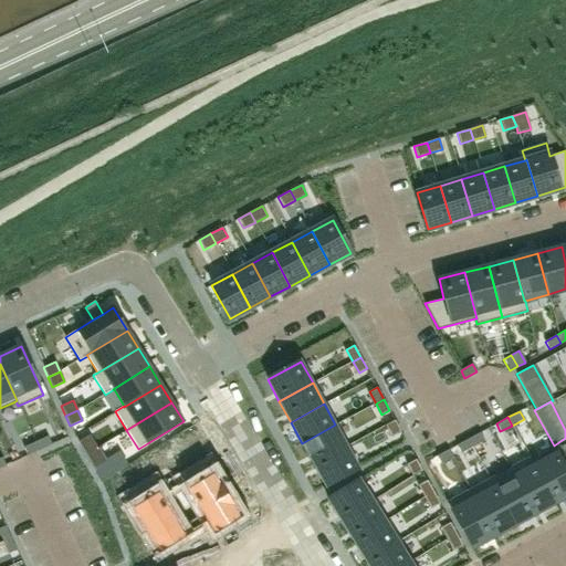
[(395,420),(387,425),(394,436),(401,431),(395,420)]
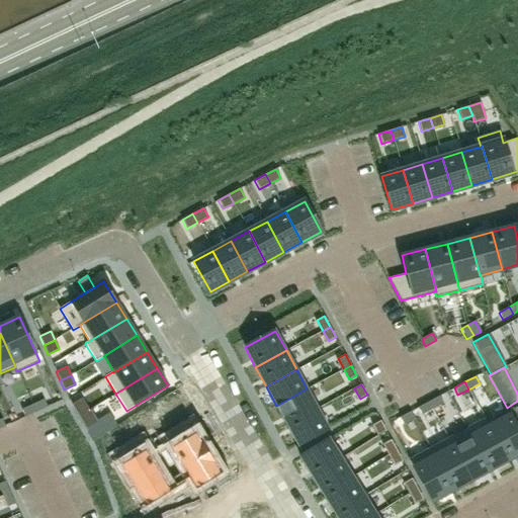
[(307,389),(276,406),(286,425),(317,408),(307,389)]
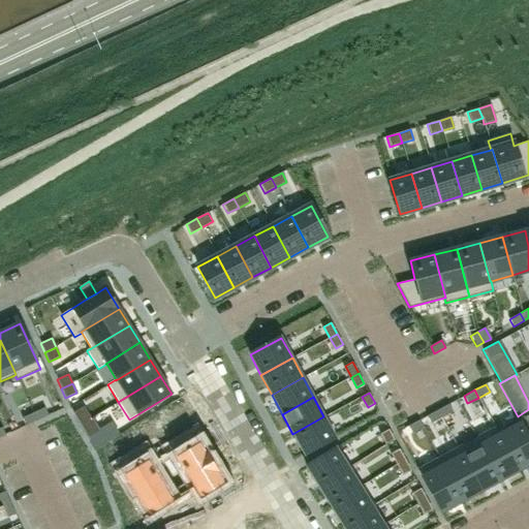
[(448,404),(437,410),(441,417),(453,411),(448,404)]
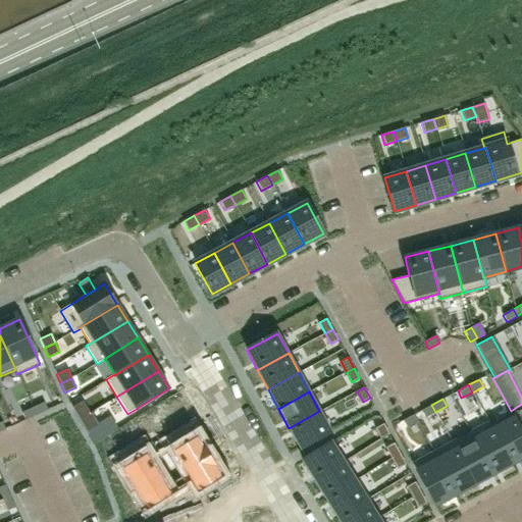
[(44,403),(33,408),(37,415),(47,410),(44,403)]
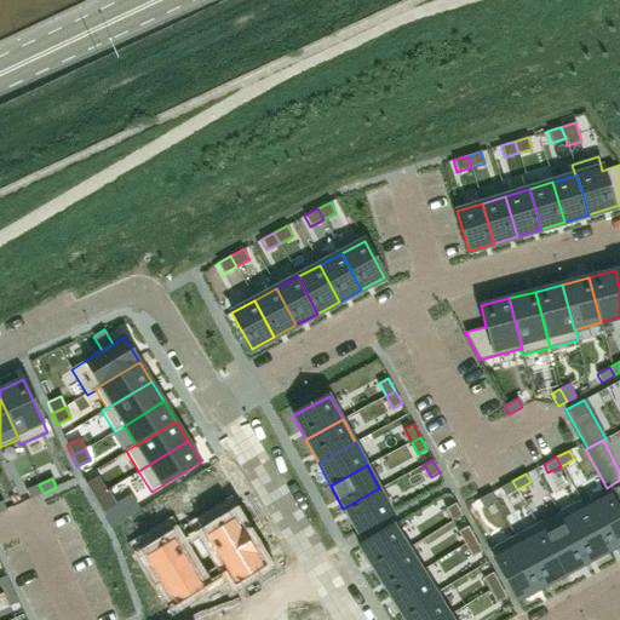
[(99,481),(87,489),(93,499),(105,492),(99,481)]
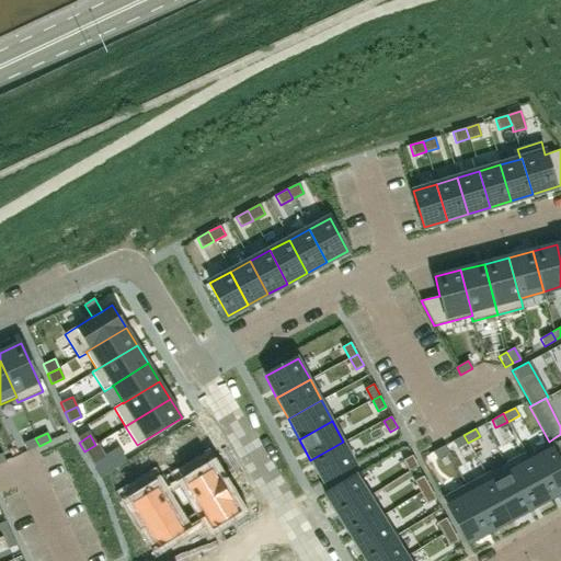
[(464,435),(453,442),(457,449),(468,443),(464,435)]
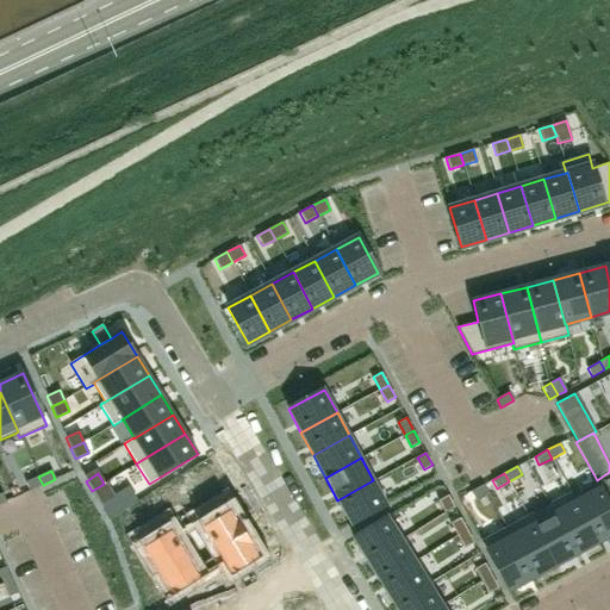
[(38,477),(25,483),(30,491),(43,485),(38,477)]
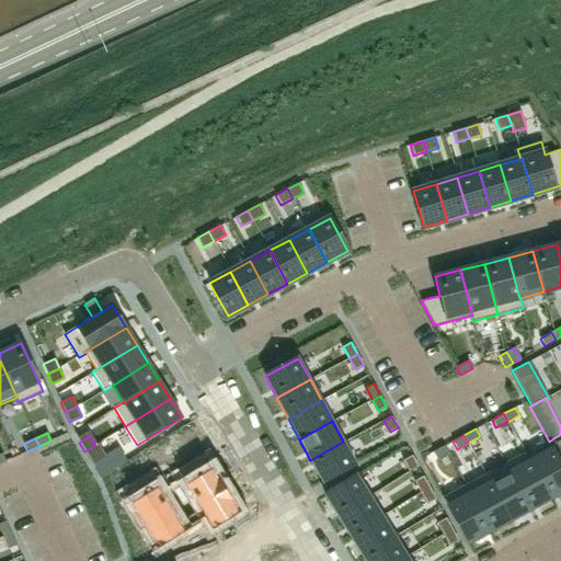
[(343,442),(310,460),(322,482),(355,464),(343,442)]
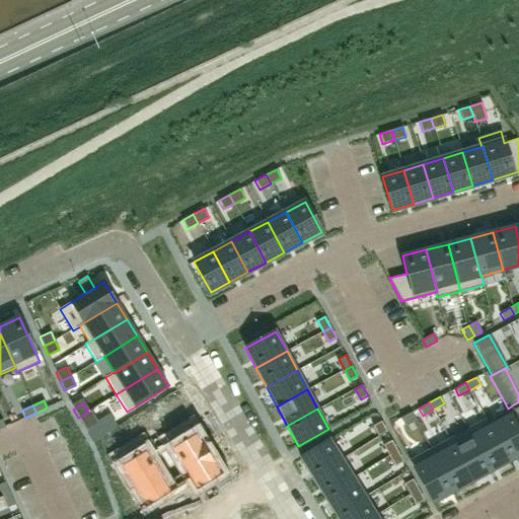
[(88,412),(78,418),(83,427),(94,420),(88,412)]
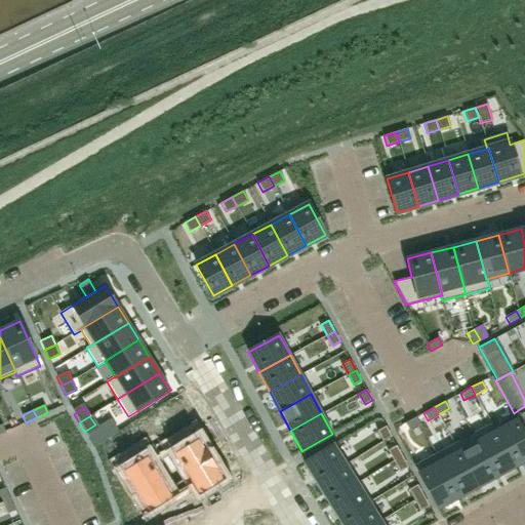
[(416,416),(405,422),(409,430),(419,425),(416,416)]
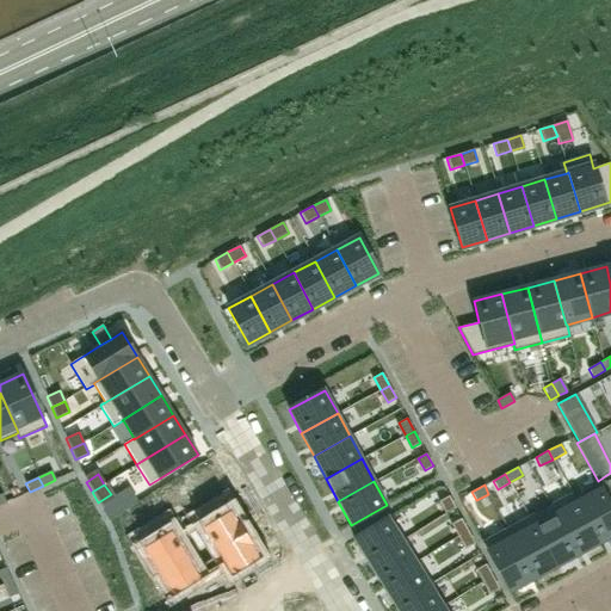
[(575,498),(574,498),(598,543),(610,536),(610,506),(599,485),(575,498)]
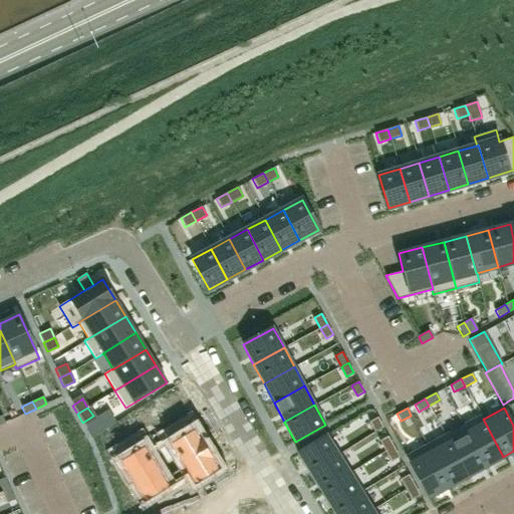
[(481,414),(463,425),(485,467),(503,457),(483,419),(484,419),(481,414)]
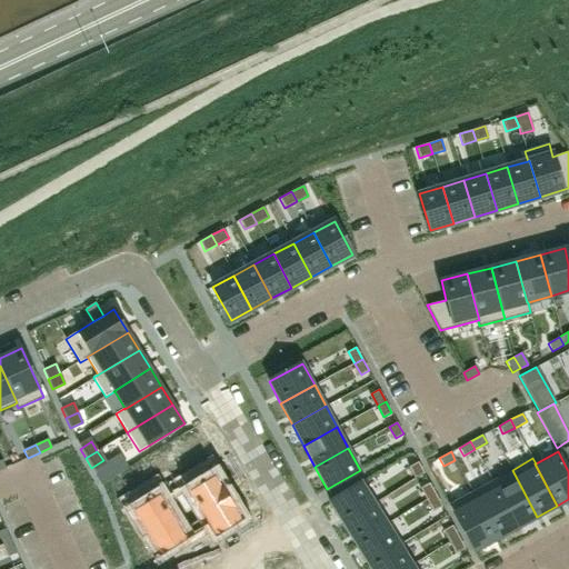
[(418,461),(410,466),(417,477),(425,472),(418,461)]
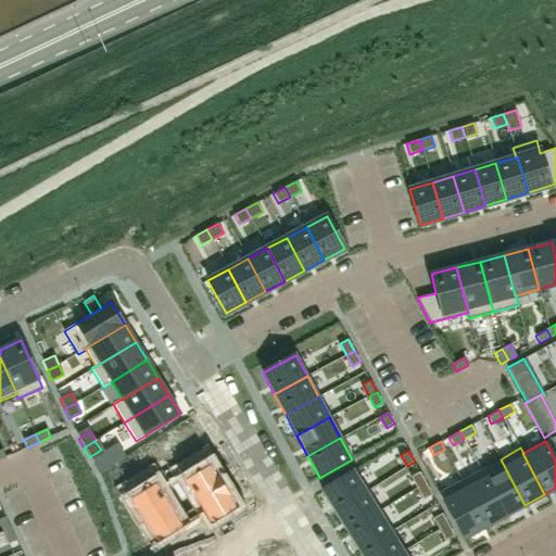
[(204,457),(168,479),(176,491),(182,502),(194,494),(211,521),(235,507),(204,457)]
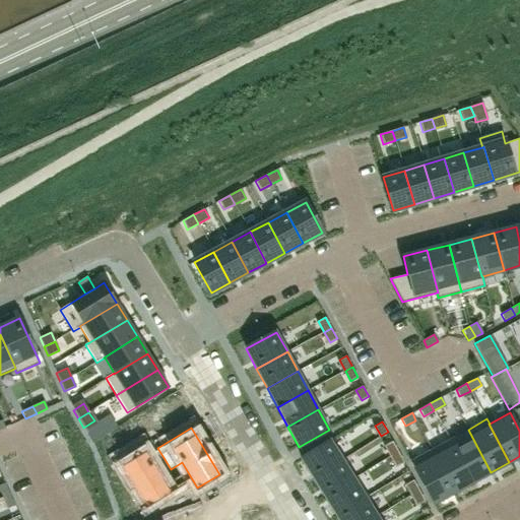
[(468,430),(450,439),(473,481),(491,472),(468,430)]
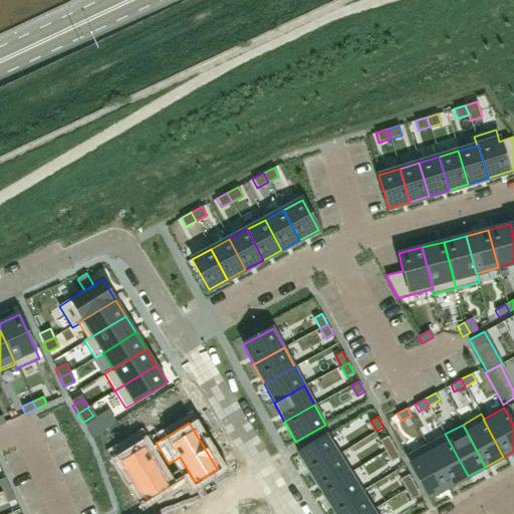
[(151,433),(116,454),(145,499),(168,486),(152,460),(163,454),(156,443),(151,433)]
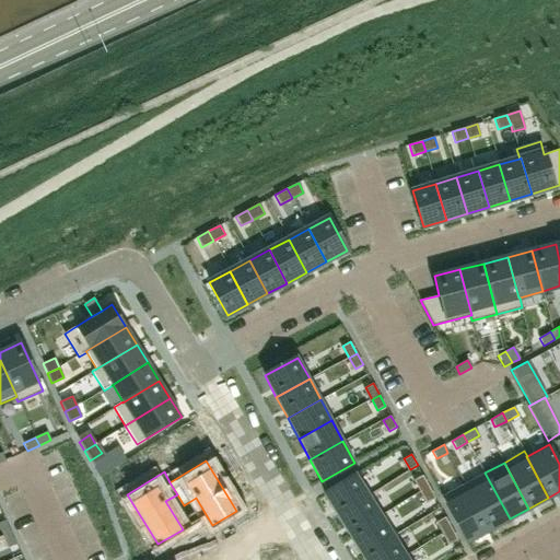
[(485,473),(465,483),(490,529),(510,518),(485,473)]
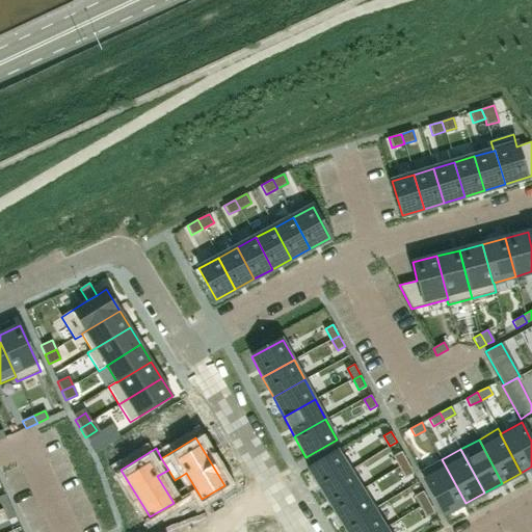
[(338,451),(308,470),(320,489),(350,471),(338,451)]
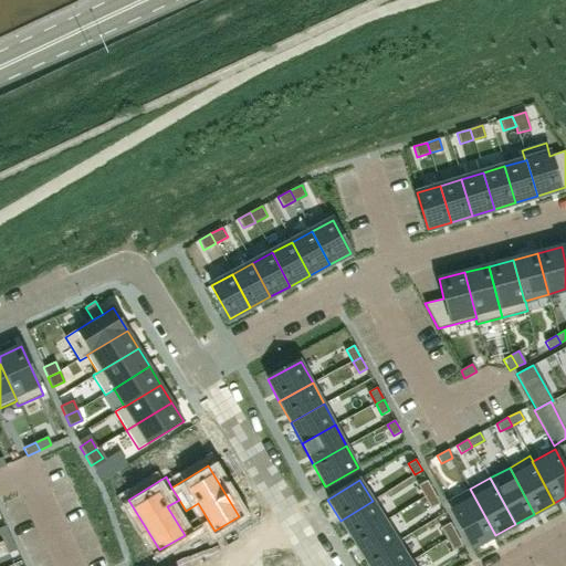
[(428,480),(419,484),(426,496),(433,492),(428,480)]
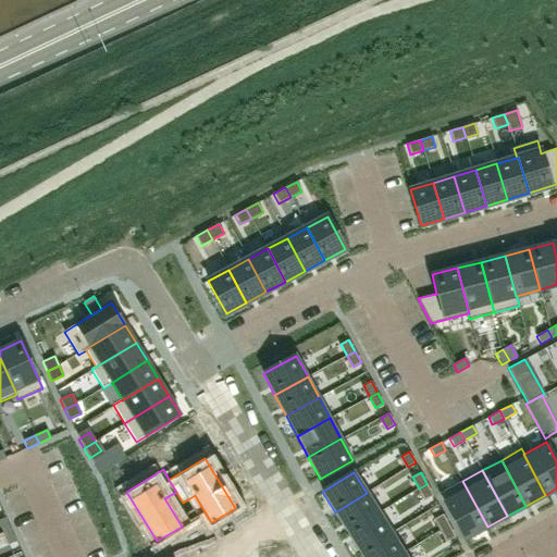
[(462,481),(440,493),(465,539),(487,527),(462,481)]
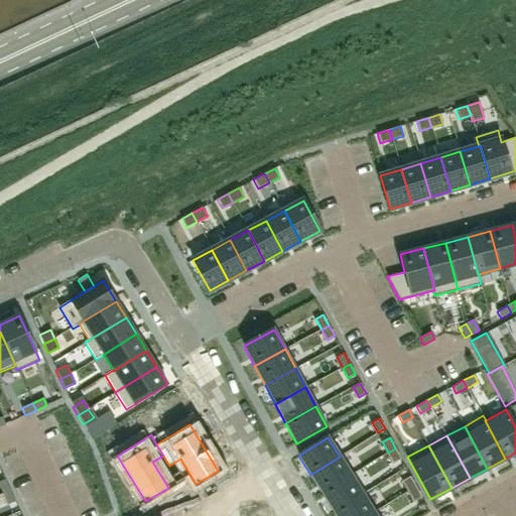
[(395,448),(388,453),(394,463),(401,459),(395,448)]
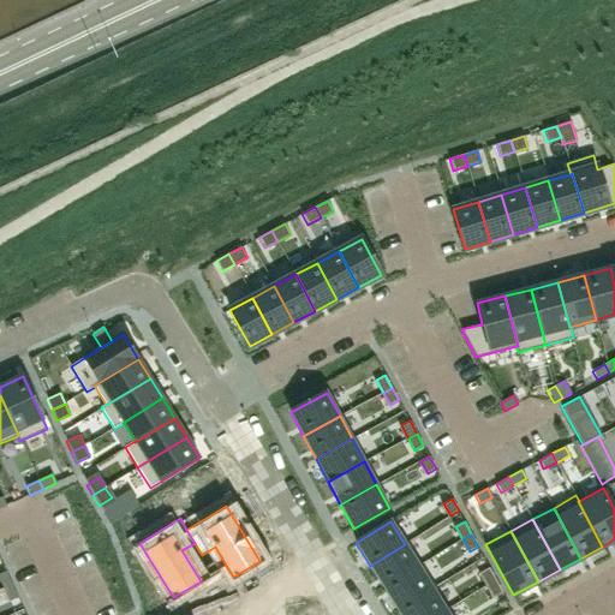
[(405,544),(370,566),(383,587),(419,566),(405,544)]
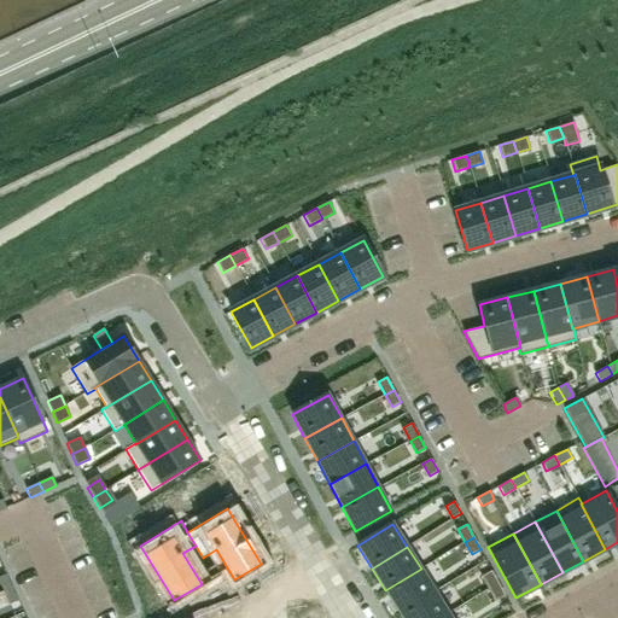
[(421,569),(385,590),(400,613),(435,592),(421,569)]
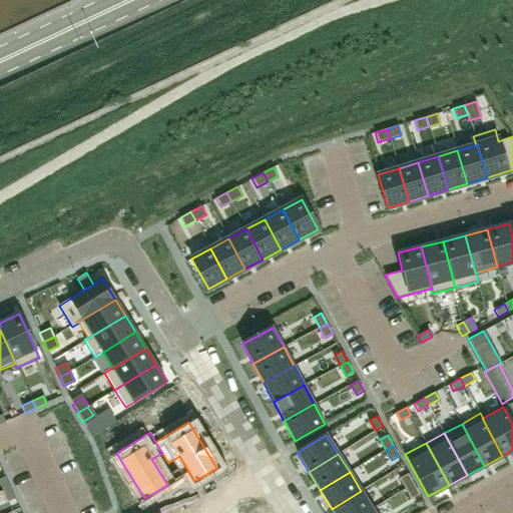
[(408,473),(401,477),(407,488),(414,484),(408,473)]
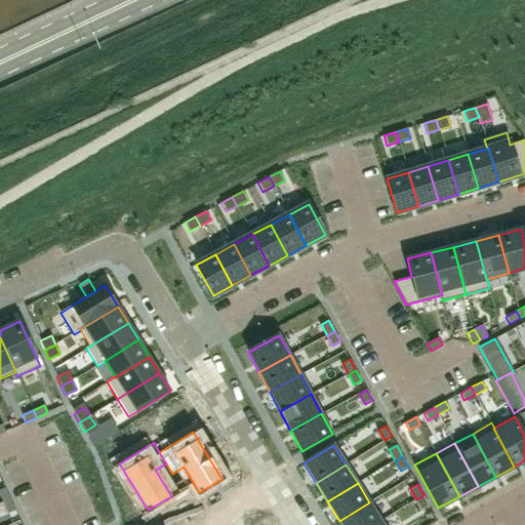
[(5,488),(0,489),(0,496),(3,502),(10,498),(5,488)]
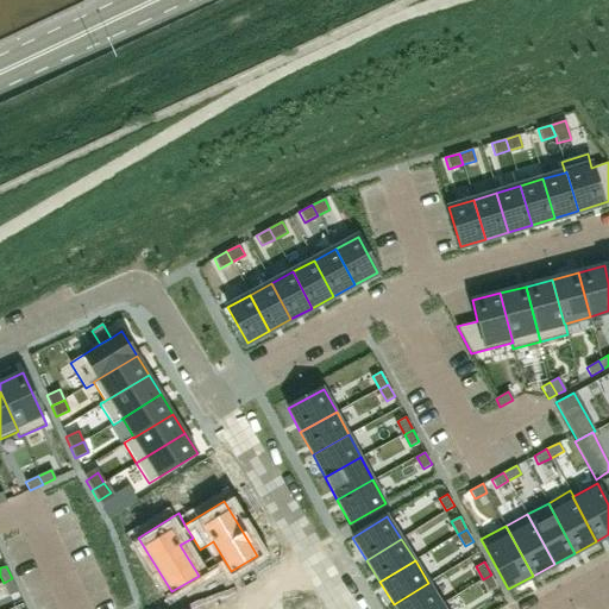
[(491,575),(483,579),(489,591),(498,586),(491,575)]
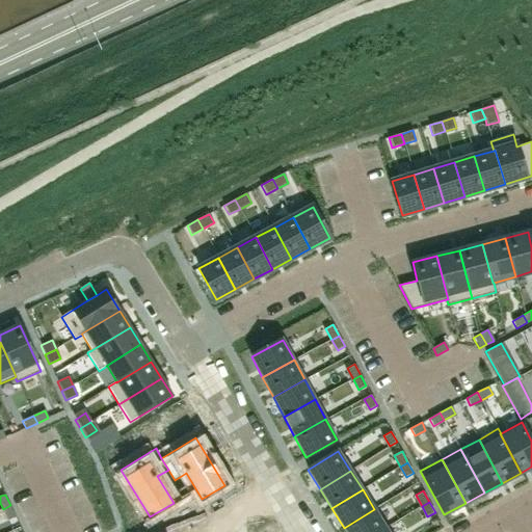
[(10,505),(3,509),(8,521),(16,517),(10,505)]
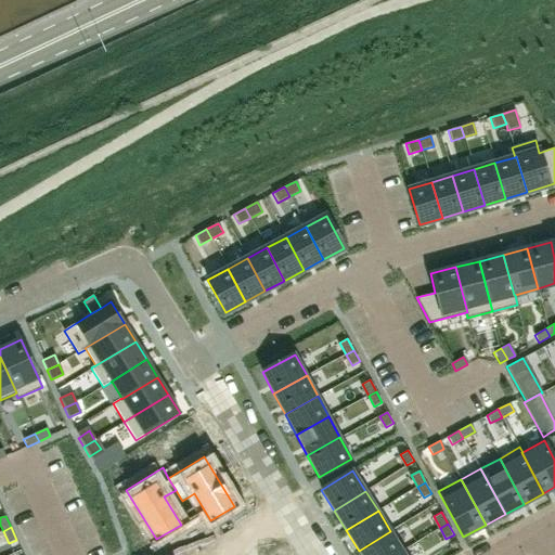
[(390,531),(359,551),(361,554),(395,554),(402,551),(390,531)]
